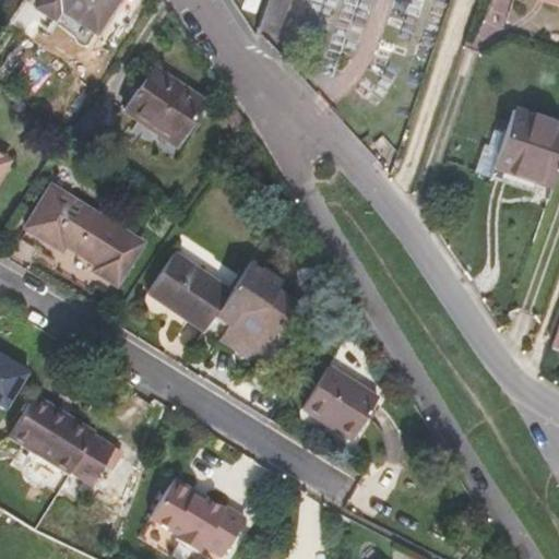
[(116,0),(39,0),(36,7),(54,18),(59,9),(95,32),(116,0)]
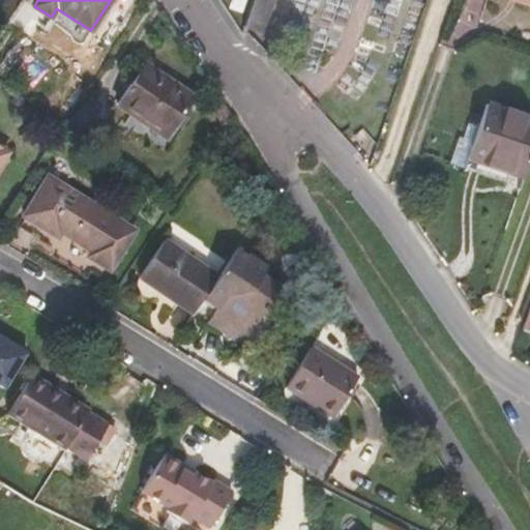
[(267,17),(272,0),(253,0),(249,10),(267,17)]
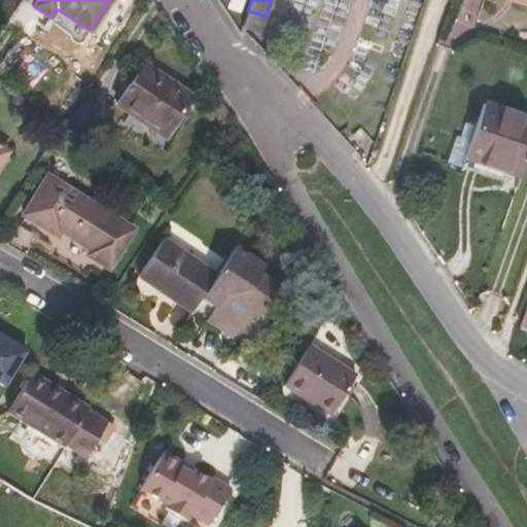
[(259,33),(266,16),(248,10),(243,27),(259,33)]
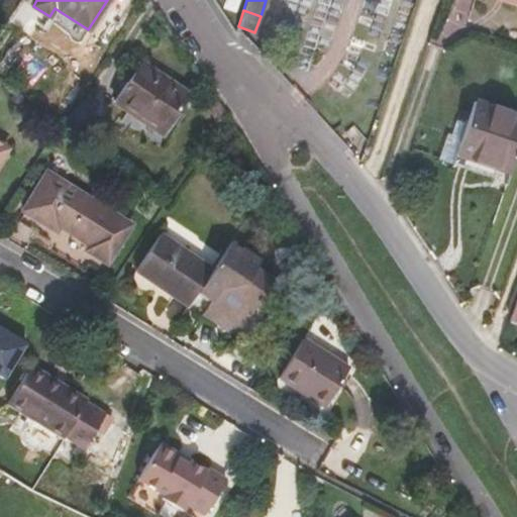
[(163,135),(191,94),(141,61),(113,102),(163,135)]
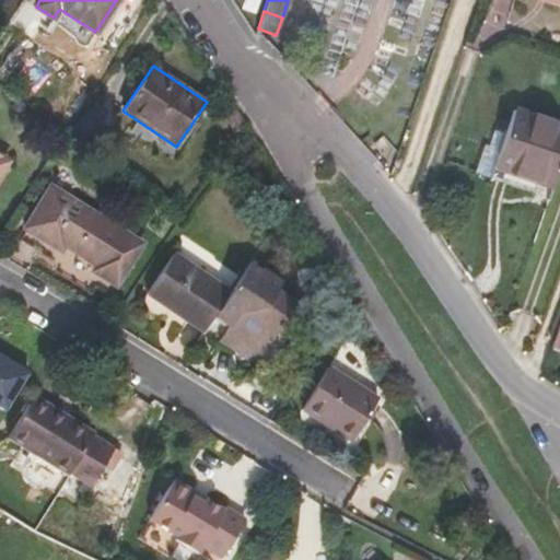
[(552,188),(559,166),(559,124),(514,107),(493,167),(552,188)]
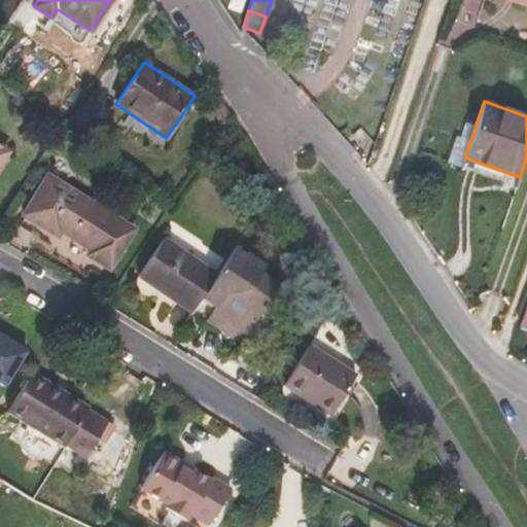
[(134,229),(47,174),(23,215),(58,236),(61,231),(91,249),(88,253),(111,268),(134,229)]
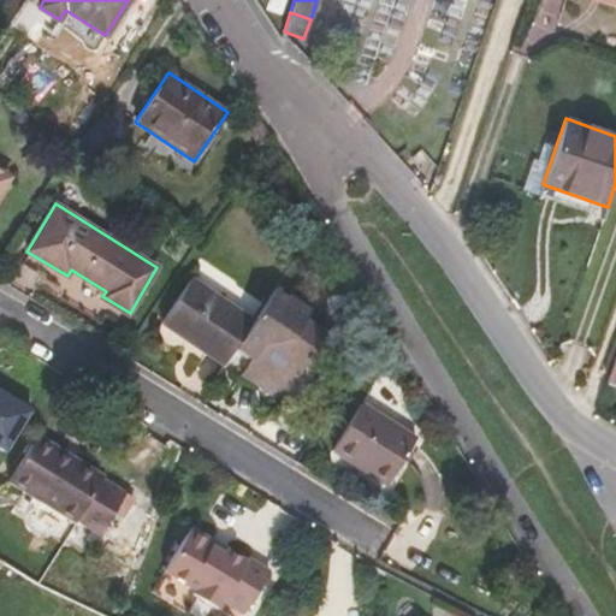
[(197,282),(191,278),(161,324),(223,365),(236,347),(254,319),(227,302),(235,292),(205,272),(197,282)]
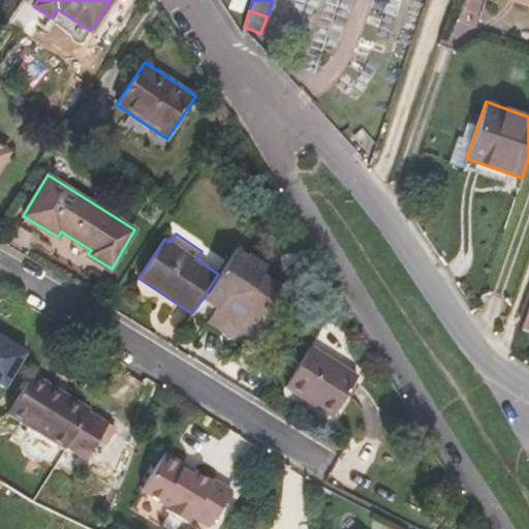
[(244,338),(279,286),(262,275),(267,268),(236,247),(218,274),(203,298),(217,308),(208,322),(234,339),(237,334),(244,338)]
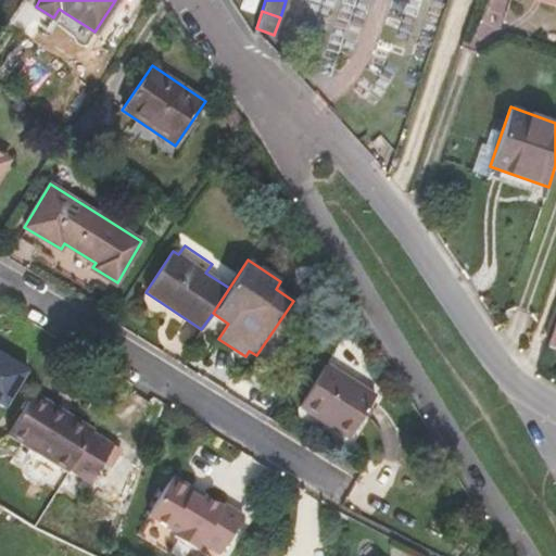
[(350,438),(377,394),(328,363),(300,406),(350,438)]
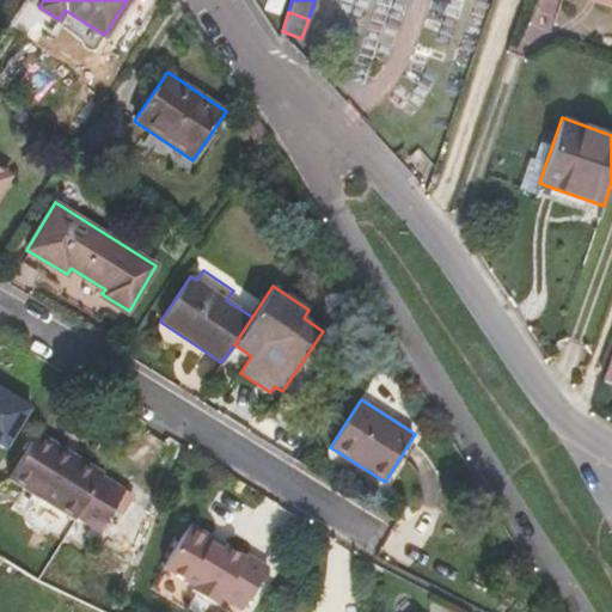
[(37,432),(35,436),(71,458),(73,454),(37,432)]
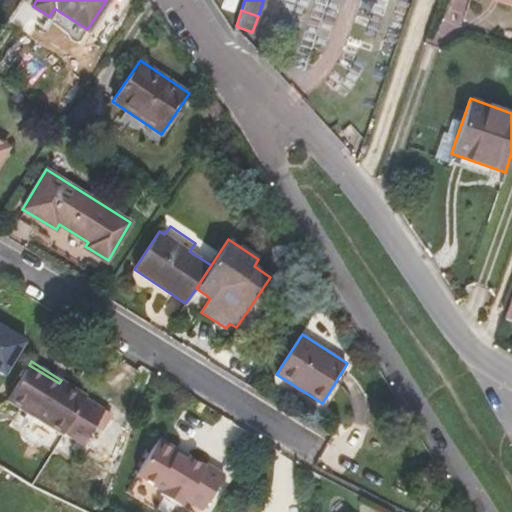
[(29,365),(7,400),(63,434),(64,432),(83,444),(105,410),(85,398),(87,396),(61,380),(59,383),(29,365)]
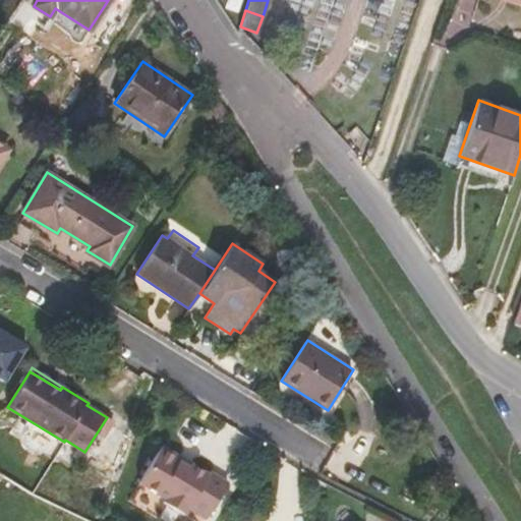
[(203,473),(157,446),(135,482),(160,497),(158,501),(179,513),(183,506),(201,517),(223,481),(205,470),(203,473)]
